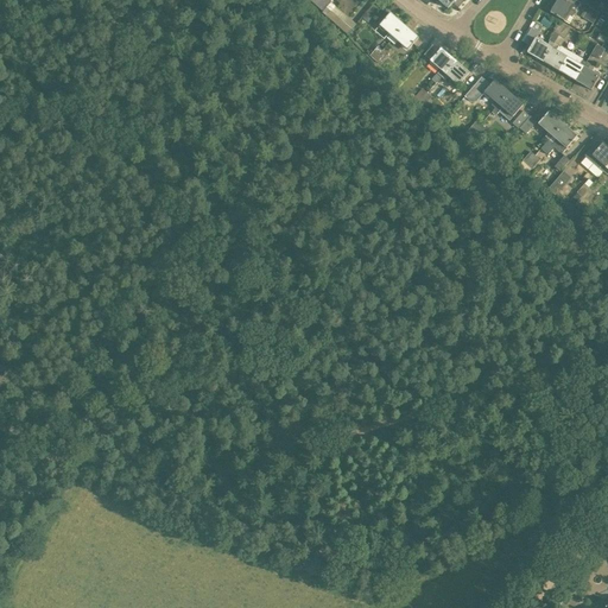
[(330,0),(308,0),(321,12),(330,0)]
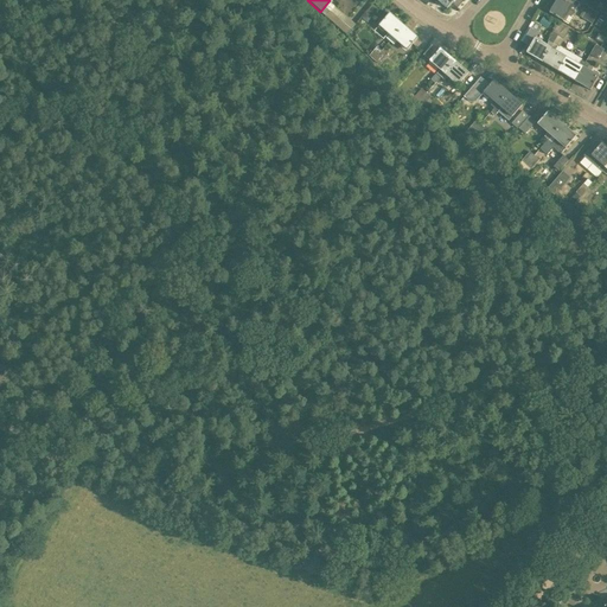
[(358,5),(357,4),(352,0),(351,0),(344,8),(342,12),(340,13),(330,4),(321,13),(324,16),(345,34),(353,24),(346,18),(358,5)]
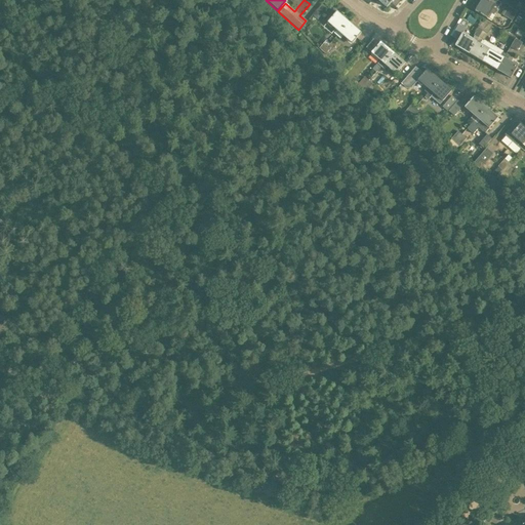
[(493,15),(496,11),(498,6),(487,0),(481,0),(475,11),(487,18),(490,13),(493,15)]
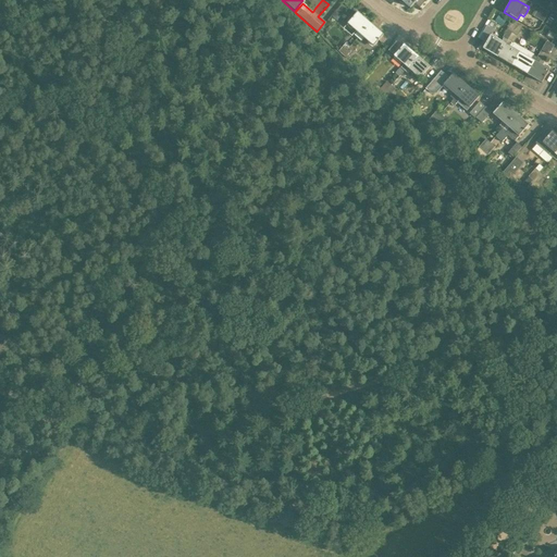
[(540,8),(536,11),(546,16),(548,13),(540,8)]
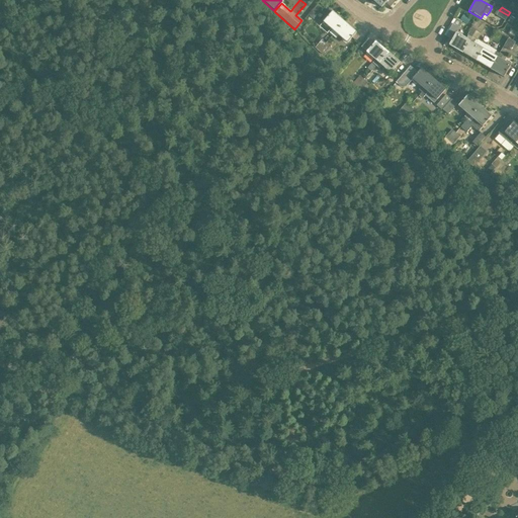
[(313,10),(308,15),(313,19),(317,15),(313,10)]
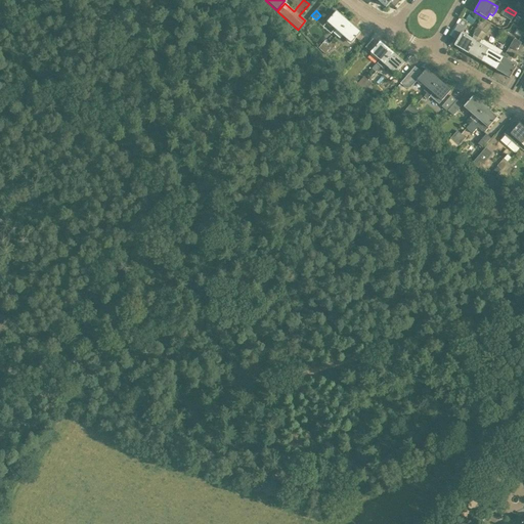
[(511,22),(514,15),(505,10),(501,15),(511,22)]
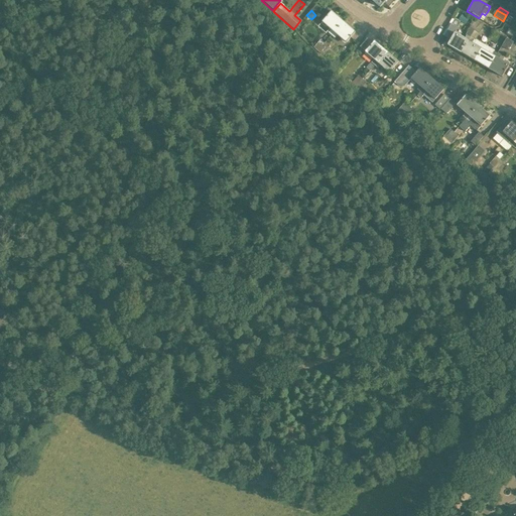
[(328,33),(331,36),(343,22),(331,12),(321,22),(331,30),(328,33)]
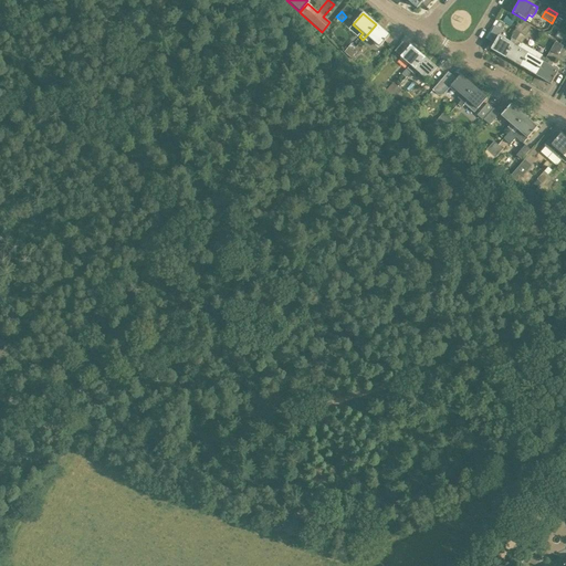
[(564,17),(559,14),(555,23),(558,25),(564,17)]
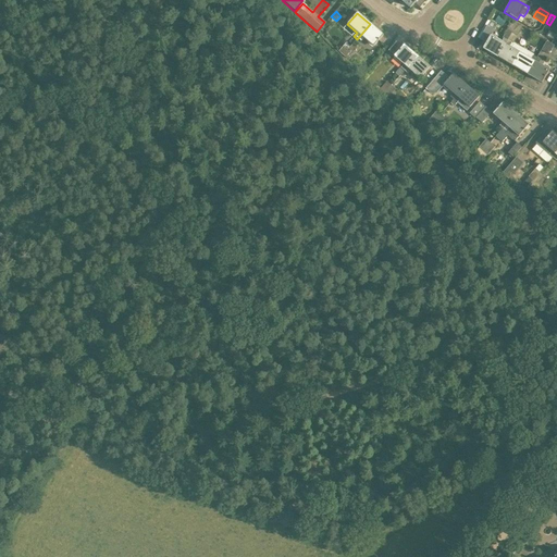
[(498,57),(507,41),(504,39),(502,42),(490,36),(496,25),(487,20),(478,37),(486,42),(483,48),(498,57)]
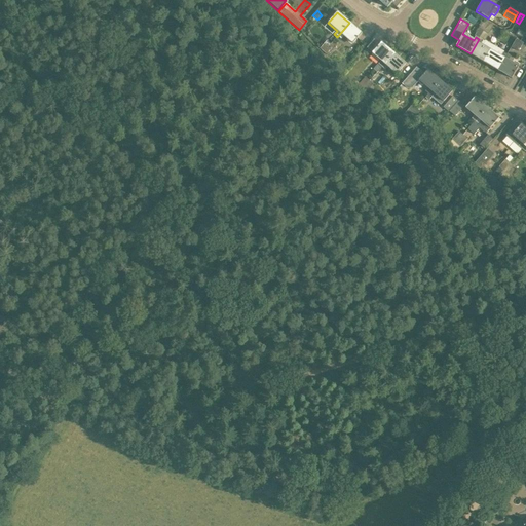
[(483,31),(488,23),(484,20),(479,29),(477,32),(481,35),(483,31)]
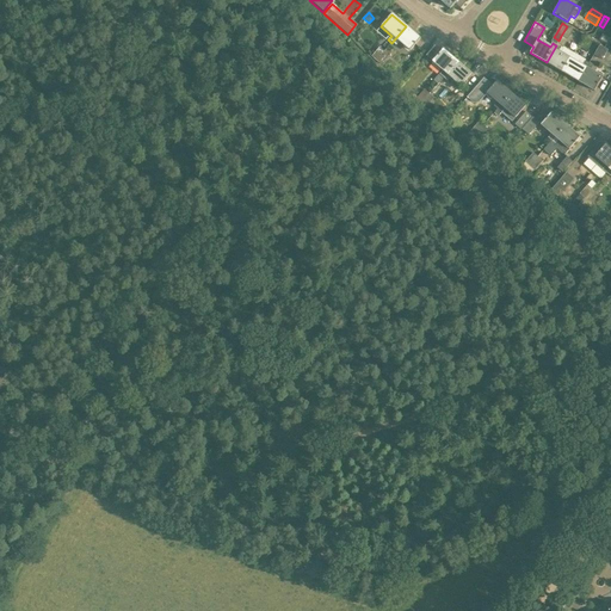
[(409,50),(419,38),(406,26),(392,43),(384,53),(376,62),(381,66),(396,47),(399,42),(409,50)]
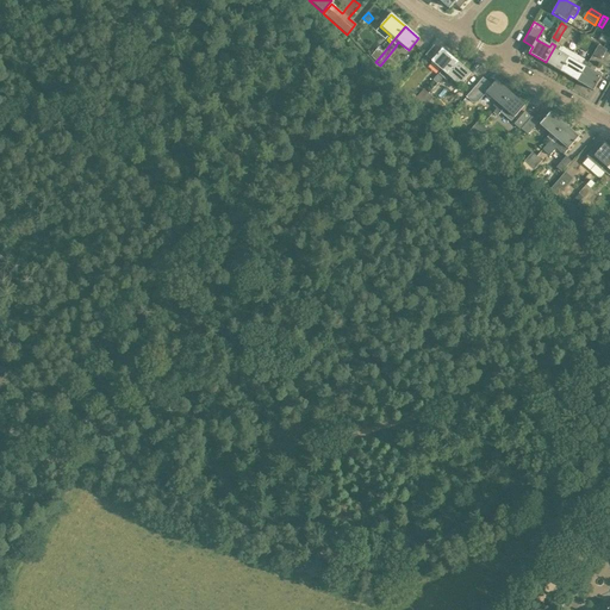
[(572,29),(566,26),(560,36),(566,39),(572,29)]
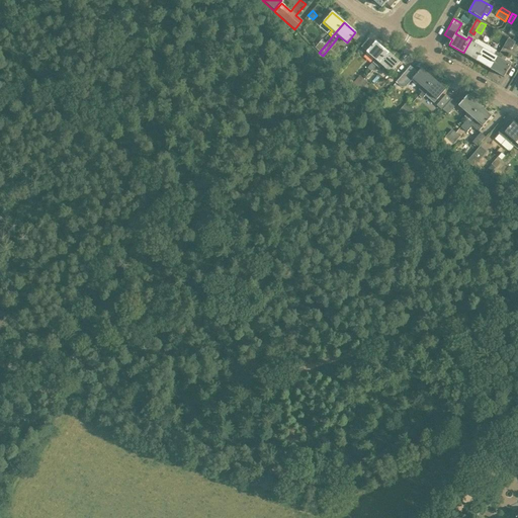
[(463,53),(477,61),(483,50),(486,45),(477,39),(476,40),(471,38),(463,53)]
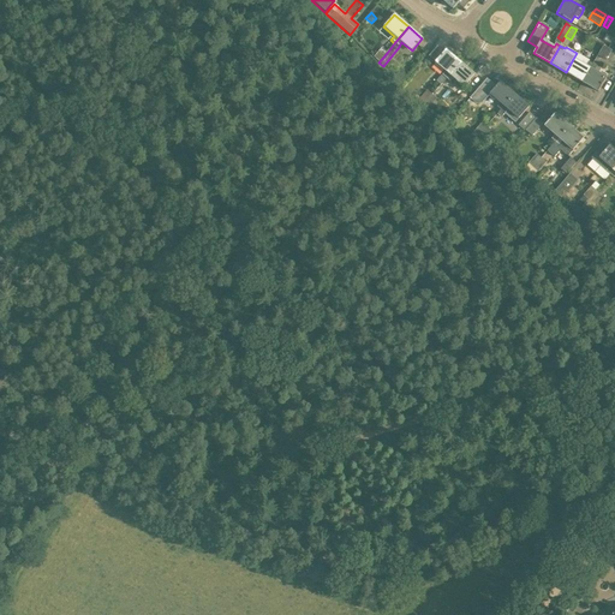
[(605,60),(611,51),(608,48),(603,46),(597,55),(605,60)]
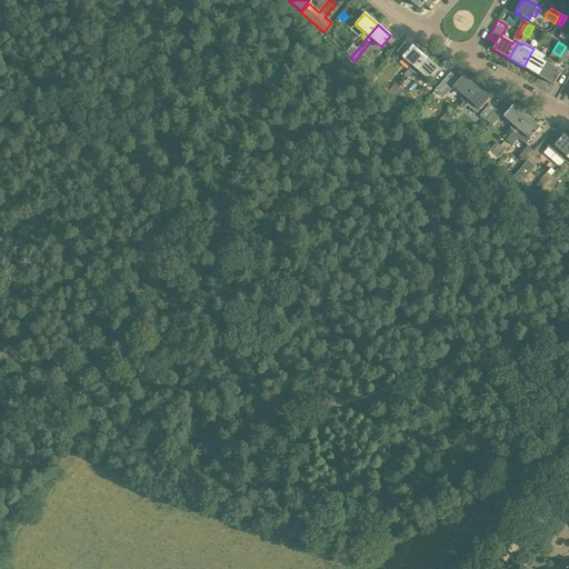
[(346,53),(350,58),(358,49),(353,45),(346,53)]
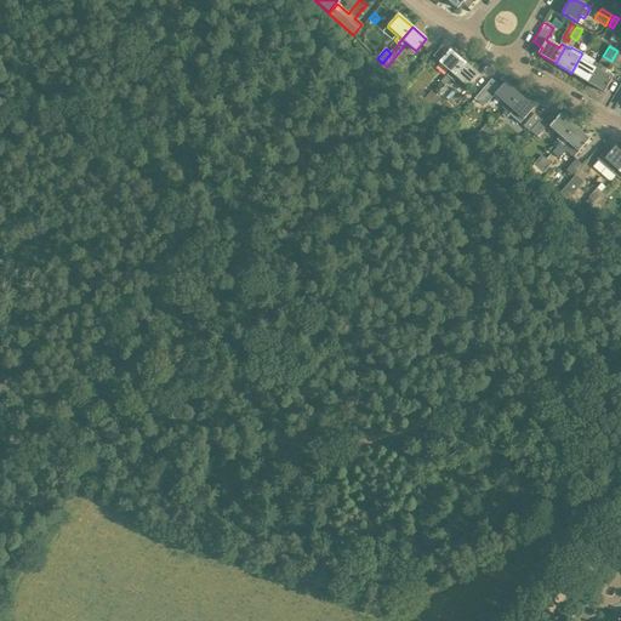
[(446,77),(450,79),(465,63),(450,51),(439,62),(450,72),(446,77)]
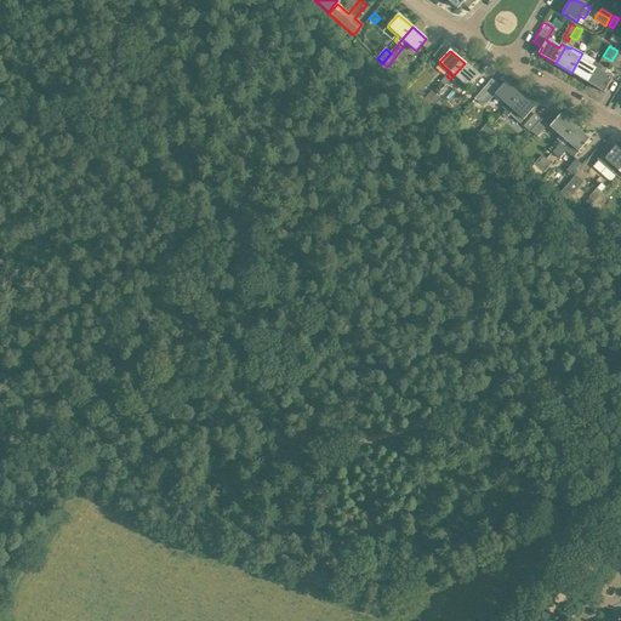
[(579,60),(571,73),(587,83),(598,64),(593,62),(591,67),(579,60)]
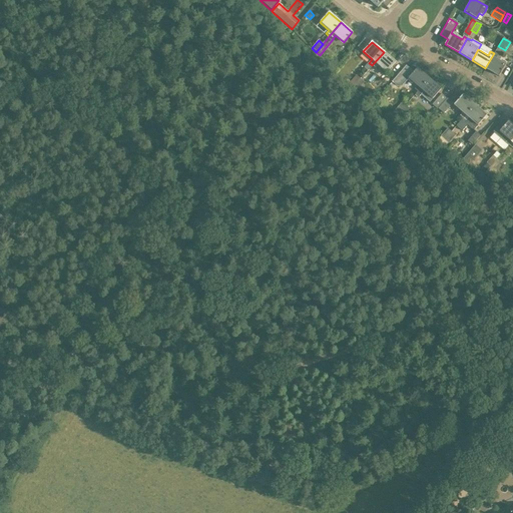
[(395,62),(384,52),(372,65),(375,68),(379,65),(387,72),(395,62)]
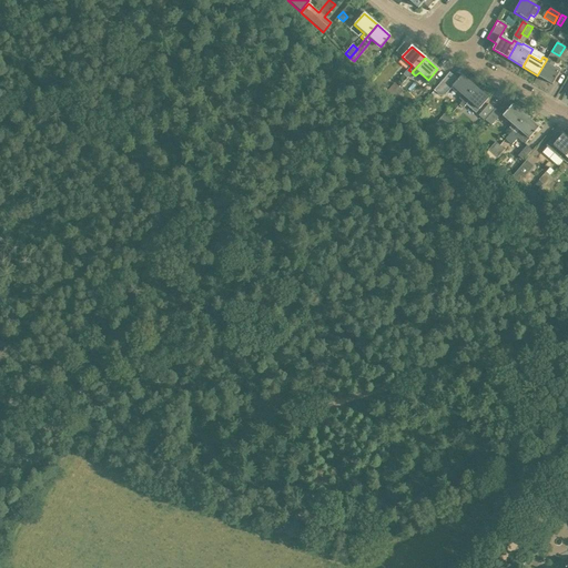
[(551,62),(547,59),(537,75),(553,84),(559,72),(549,66),(551,62)]
